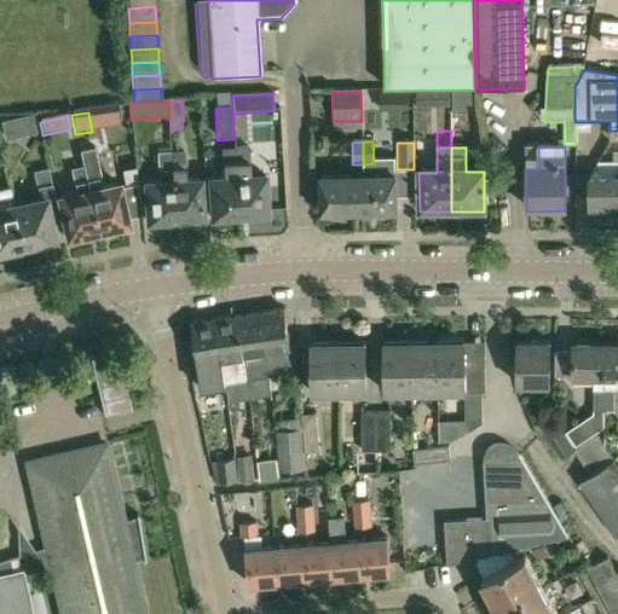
[(117,187),(103,191),(93,150),(79,154),(82,171),(97,233),(107,231),(107,235),(127,230),(117,187)]
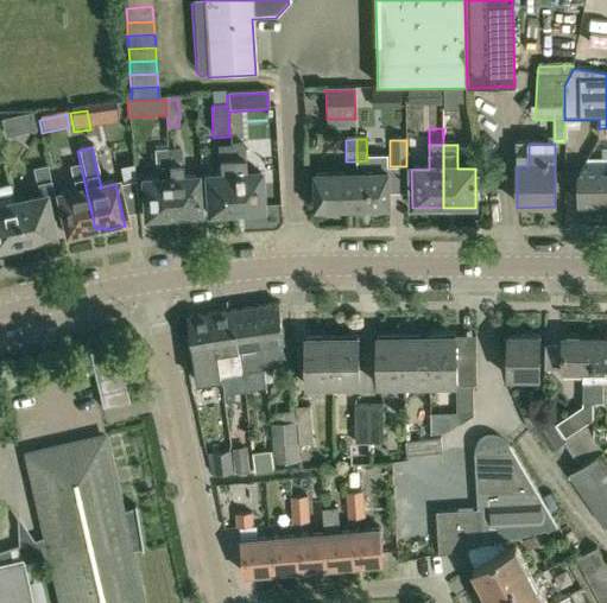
[(231,148),(234,214),(261,213),(259,175),(245,176),(244,147),(231,148)]
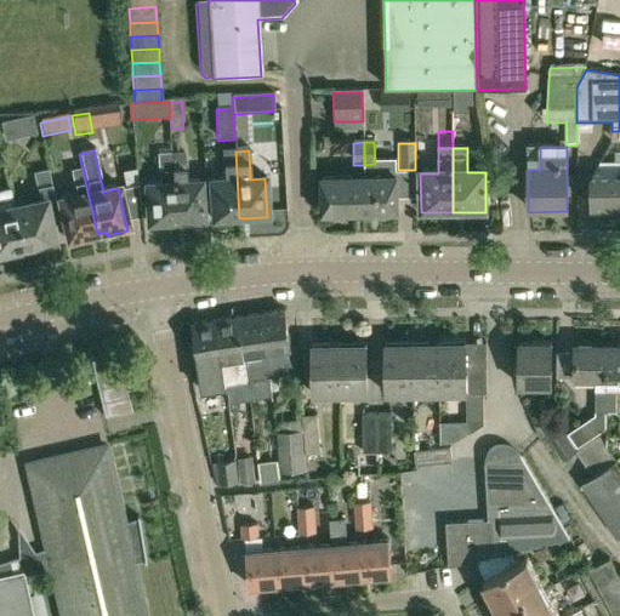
[(212,221),(239,218),(235,152),(223,153),(225,181),(210,182),(212,221)]
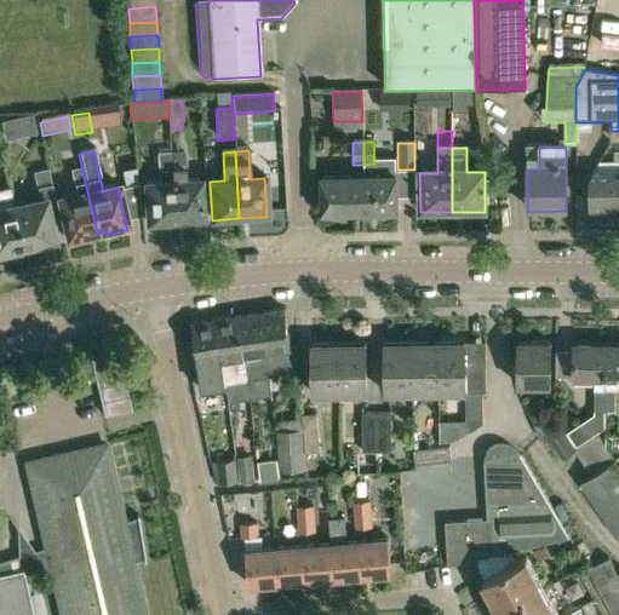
[(171,156),(175,223),(202,220),(200,183),(185,184),(183,155),(171,156)]
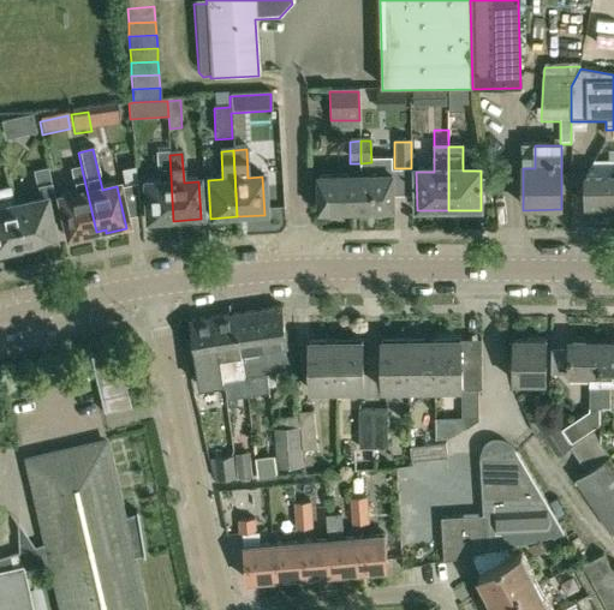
[(145,222),(173,221),(170,155),(156,155),(159,184),(143,185),(145,222)]
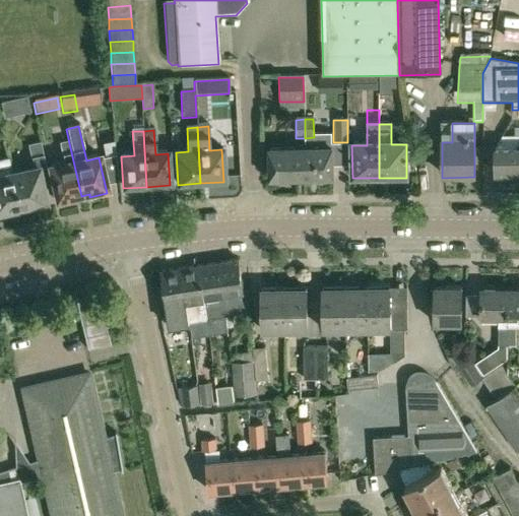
[(305,138),(306,150),(306,180),(332,179),(332,149),(331,137),(314,137),(305,138)]
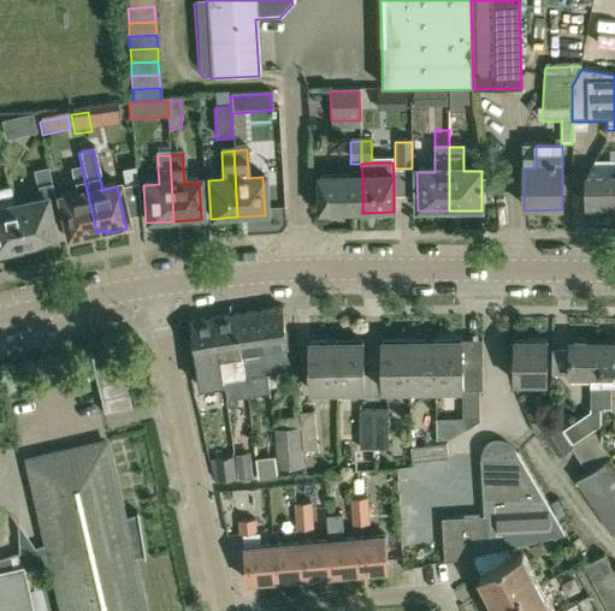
[(87,233),(96,232),(82,170),(71,172),(74,185),(77,184),(78,190),(75,190),(76,195),(58,200),(67,242),(87,238),(87,233)]
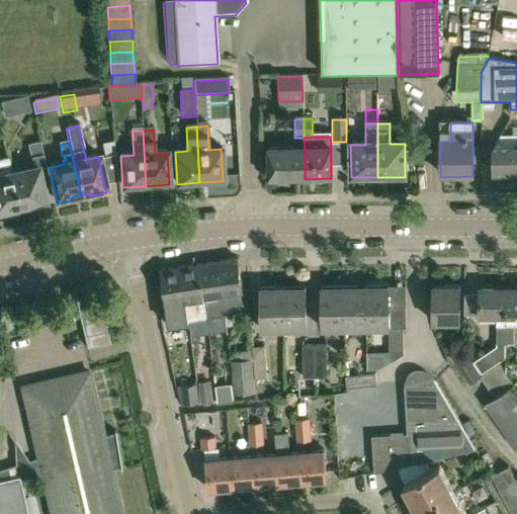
[(104,155),(105,159),(113,157),(114,156),(113,143),(102,145),(104,155)]
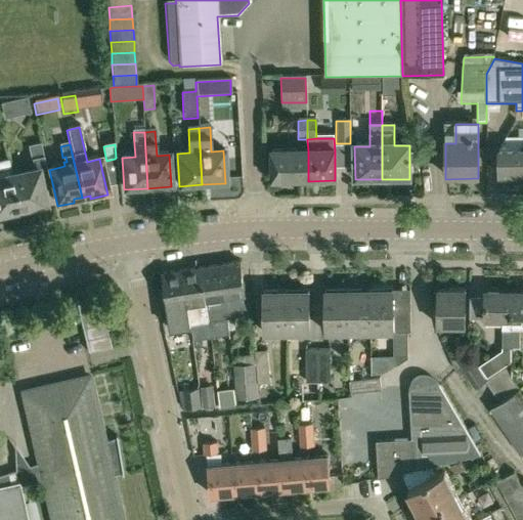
[(44,185),(41,171),(44,170),(38,146),(26,148),(32,173),(10,177),(19,215),(36,212),(35,208),(44,205),(40,186),(44,185)]
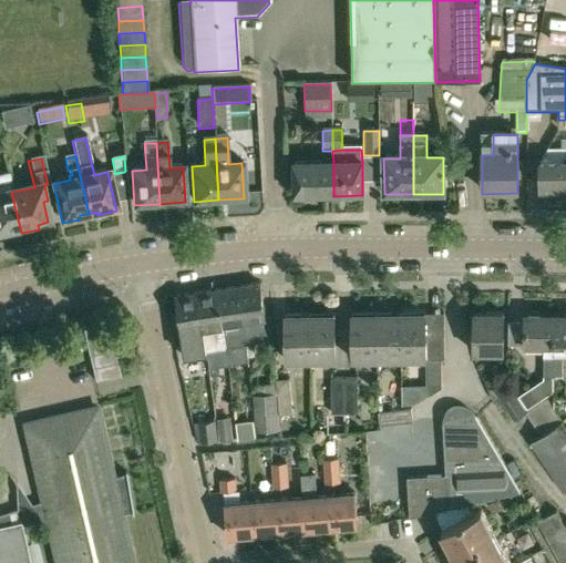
[(305,196),(333,196),(333,164),(294,165),(295,193),(305,192),(305,196)]
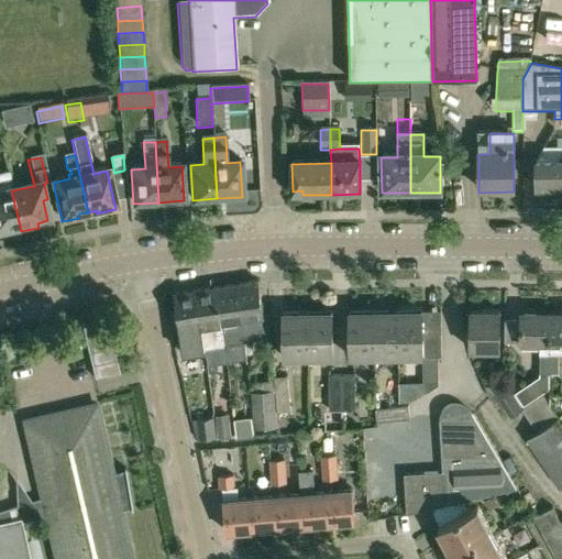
[(536,192),(561,190),(561,163),(536,164),(536,192)]
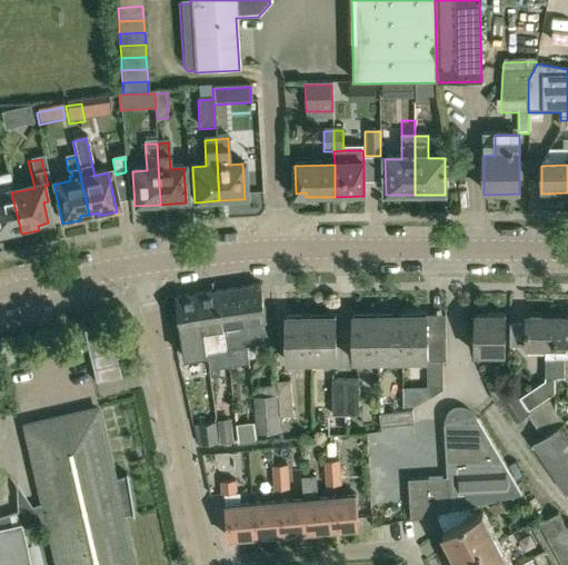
[(21,234),(11,192),(8,176),(0,178),(0,234),(1,234),(2,238),(21,234)]
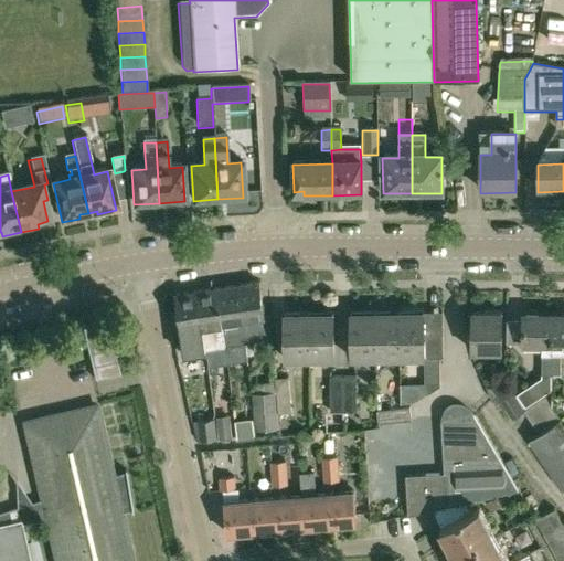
[(236,288),(245,345),(253,345),(252,338),(265,336),(263,323),(264,323),(258,285),(236,288)]
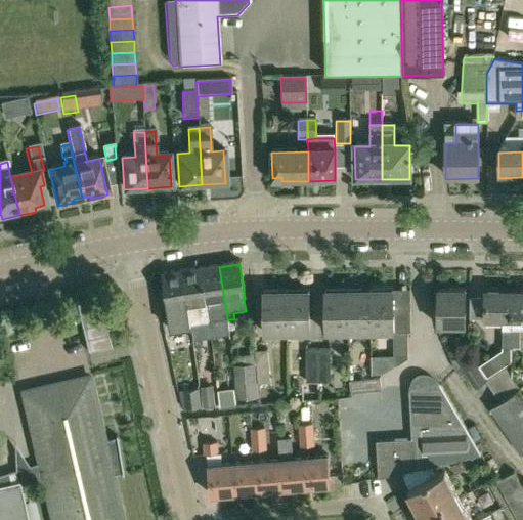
[(208,322),(227,319),(219,267),(201,269),(208,322)]
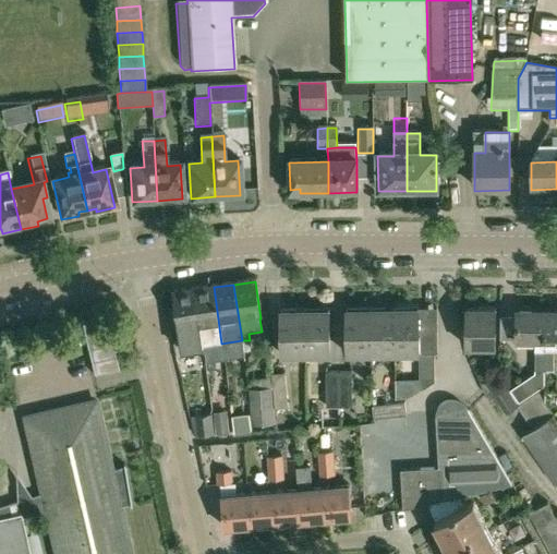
[(215,345),(221,344),(214,287),(194,290),(203,349),(215,347),(215,345)]
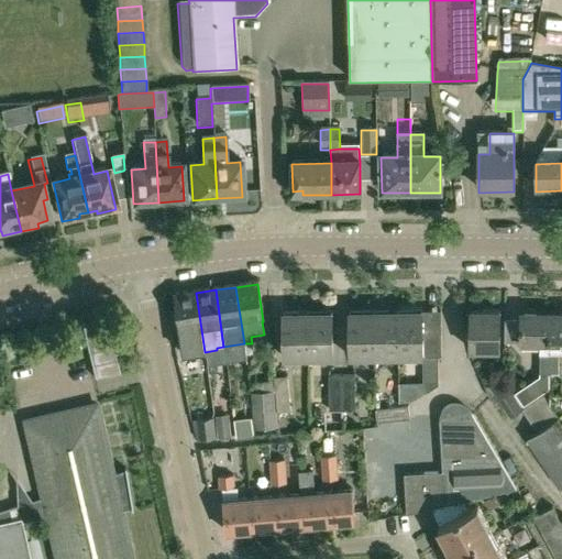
[(205,352),(196,293),(174,296),(177,313),(169,314),(173,336),(180,335),(184,357),(205,353),(205,352)]
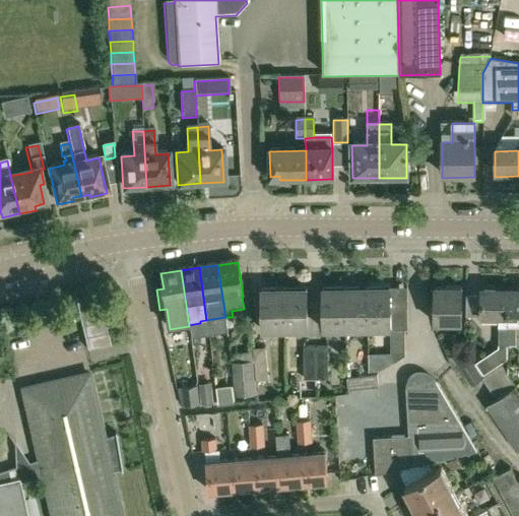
[(323,333),(345,332),(344,289),(322,291),(323,333)]
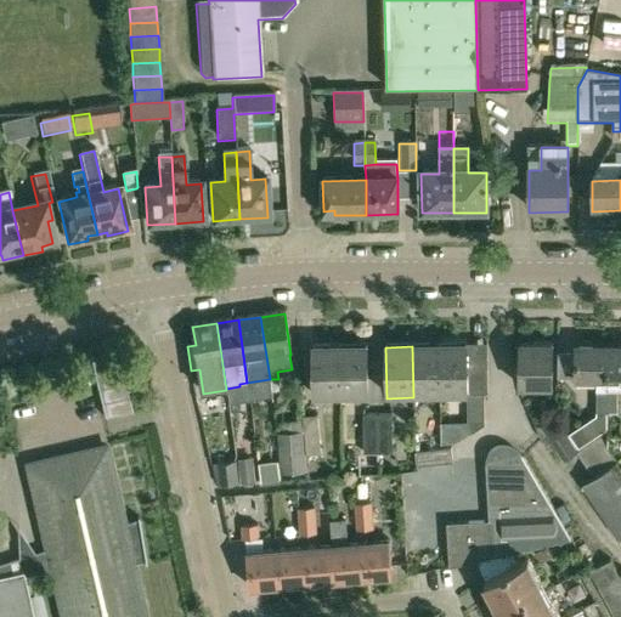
[(413,397),(440,397),(439,346),(412,346),(413,397)]
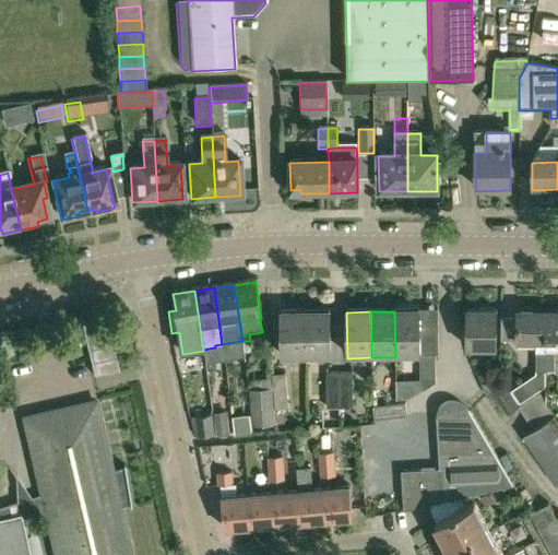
[(418,311),(394,311),(395,357),(418,357),(419,382),(424,392),(435,386),(434,352),(438,352),(437,334),(419,334),(418,311)]
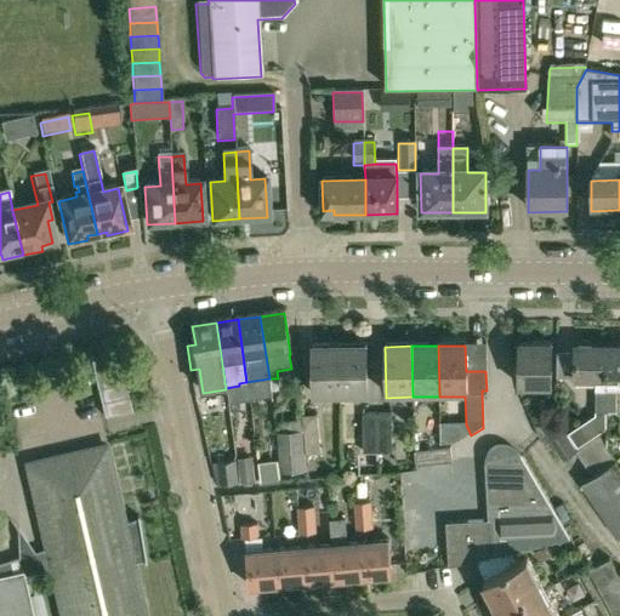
[(551,346),(519,346),(518,389),(551,389),(551,346)]
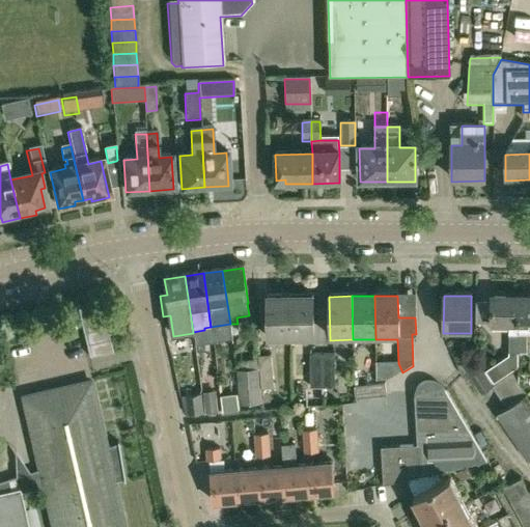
[(268,340),(290,340),(289,297),(267,297),(268,340)]
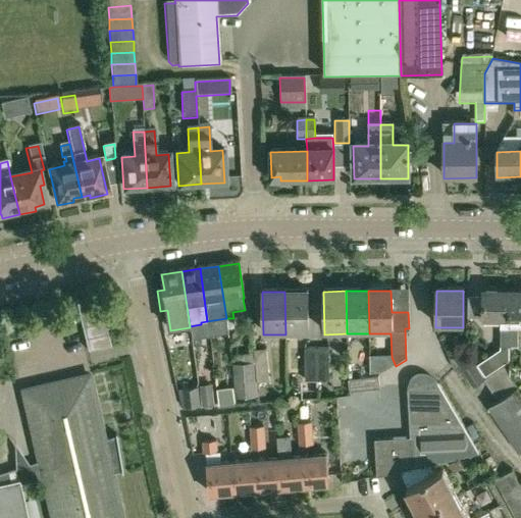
[(284,292),(285,334),(308,334),(307,292),(284,292)]
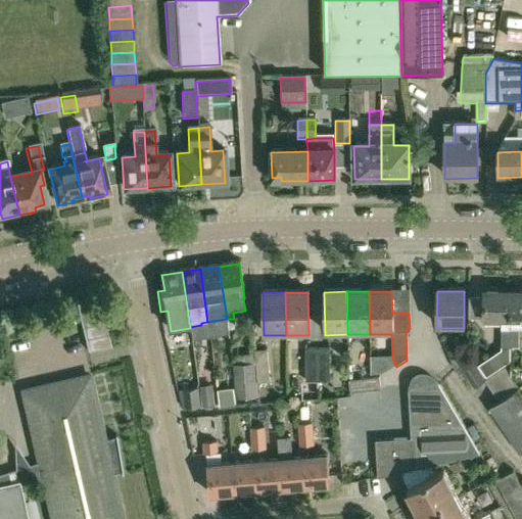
[(510,293),(483,293),(483,321),(510,321),(510,293)]
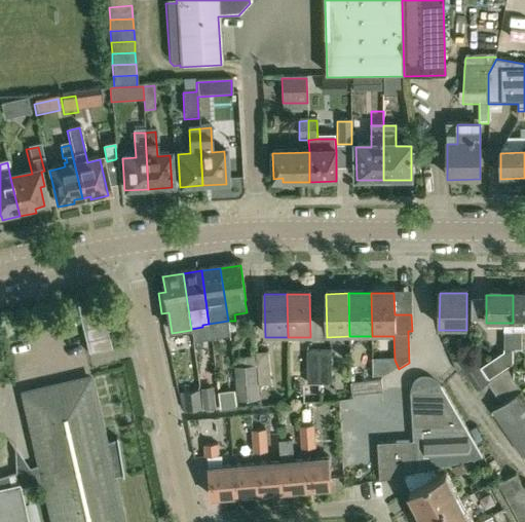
[(522,334),(524,333),(524,295),(513,295),(513,323),(513,334),(513,351),(521,351),(522,334)]
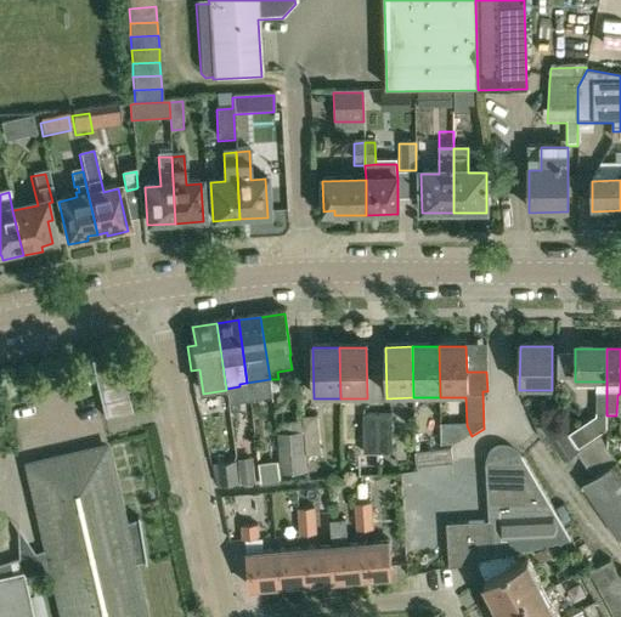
[(92,361),(106,417),(134,411),(122,354),(92,361)]
